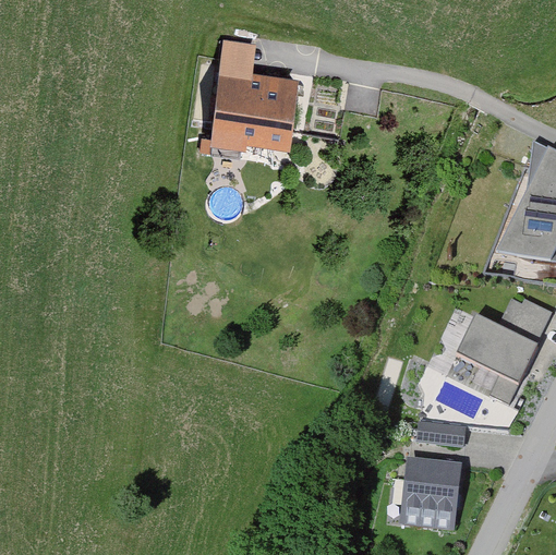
[(208,153),(238,157),(242,128),(287,134),(293,81),(249,75),(253,43),(225,38),(208,153)]
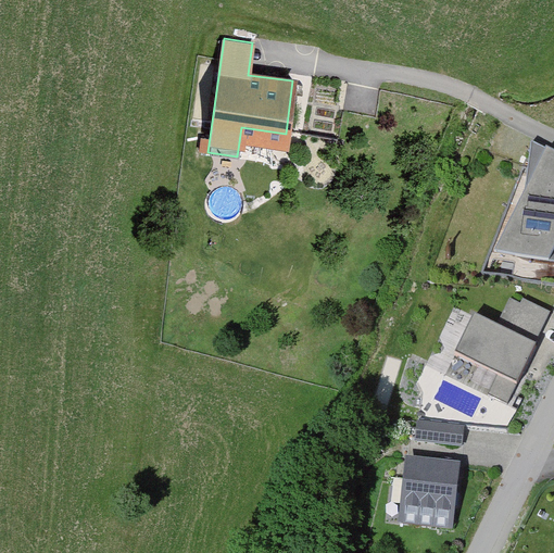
[(492,252),(553,260),(553,151),(529,140),(523,192),(492,252)]
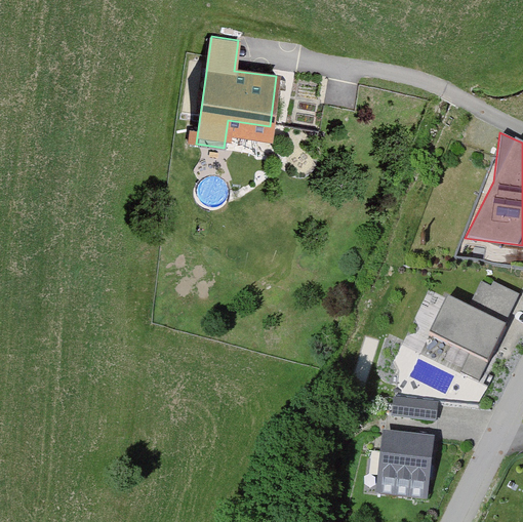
[(503,323),(517,292),(491,280),(489,285),(480,280),(467,306),(446,295),(428,332),(468,352),(458,370),(477,379),(505,324),(503,323)]
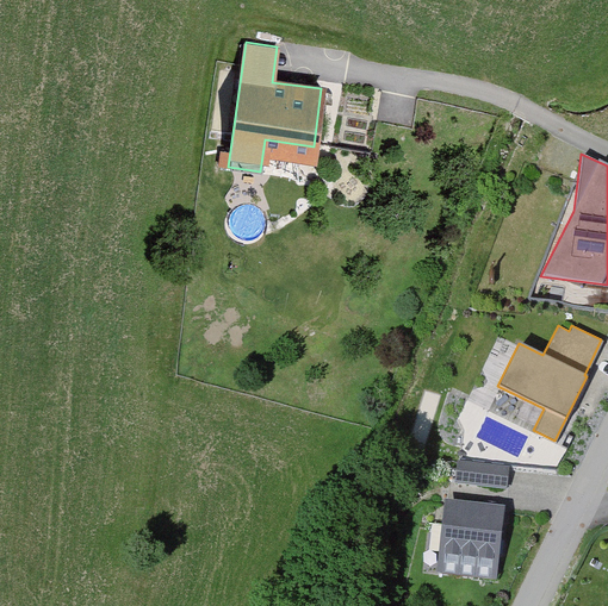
[(458,462),(456,479),(503,485),(506,467),(458,462)]
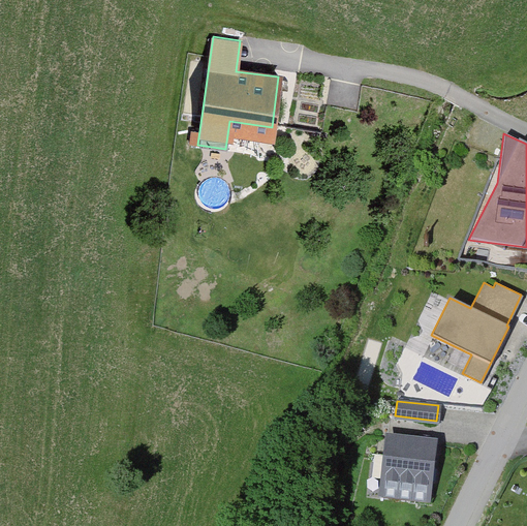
[(431,465),(433,442),(386,437),(381,480),(411,483),(410,496),(426,498),(429,481),(432,477),(433,468),(431,465)]
